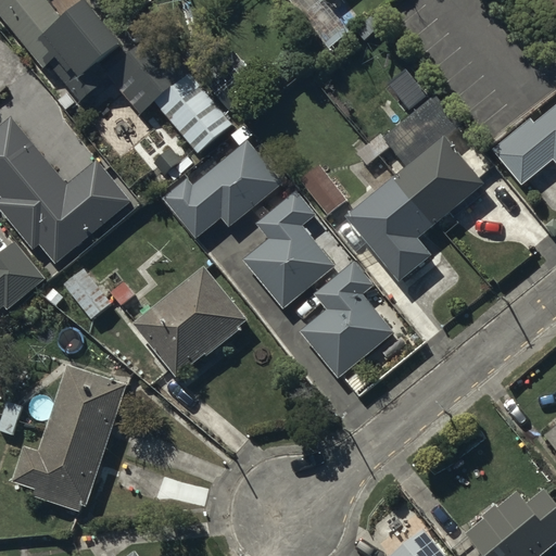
[(0,0),(0,14),(42,66),(48,62),(71,90),(59,100),(65,108),(77,98),(79,101),(104,80),(92,65),(123,40),(89,0),(80,0),(60,16),(46,0),(0,0)]
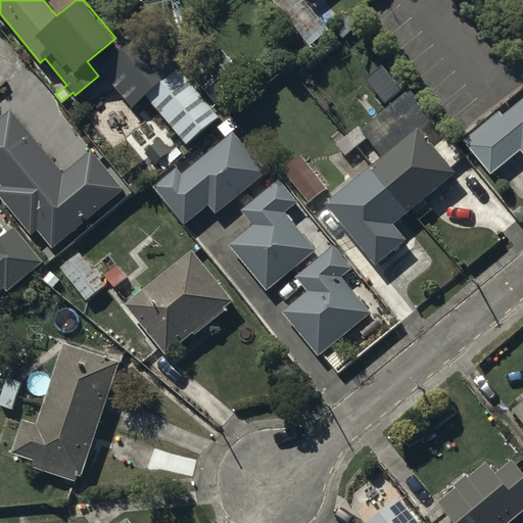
[(276,0),(288,14),(303,0),(276,0)]
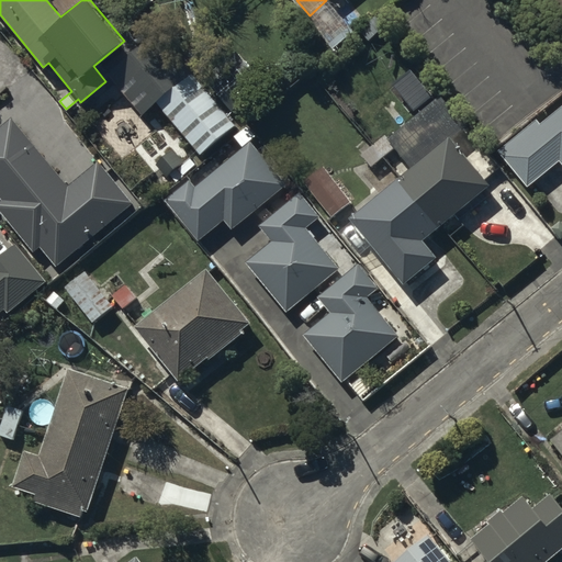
[(142,113),(157,101),(200,154),(238,122),(193,68),(168,89),(135,49),(108,71),(142,113)]
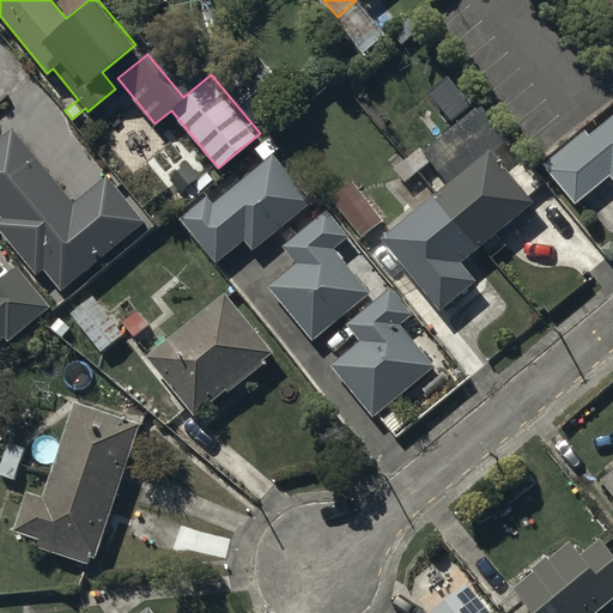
[(420,151),(447,183),(382,236),(386,241),(369,254),(389,279),(405,267),(438,309),(475,279),(460,260),(532,201),(491,152),(508,138),(479,103),(420,151)]
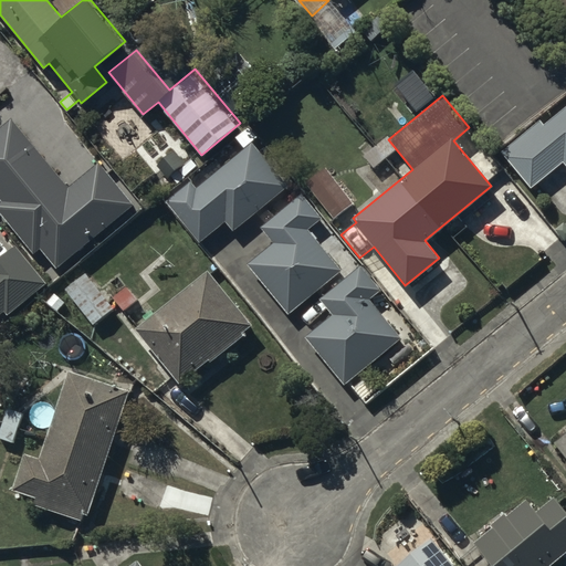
[(565,107),(545,125),(541,119),(501,152),(531,188),(564,160),(565,163),(565,107)]
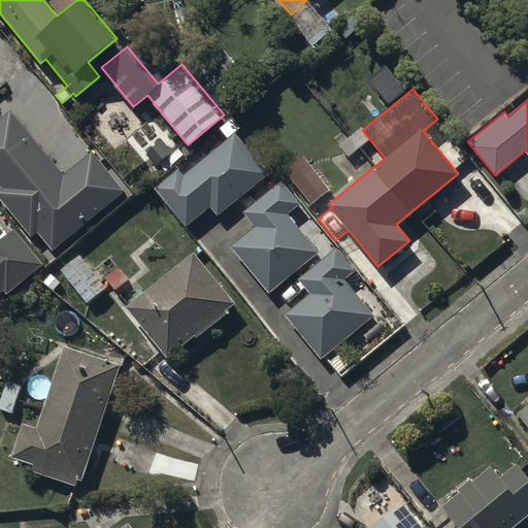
[(64,174),(11,110),(0,119),(0,186),(1,188),(0,189),(0,195),(33,236),(38,232),(53,250),(125,191),(92,152),(64,174)]
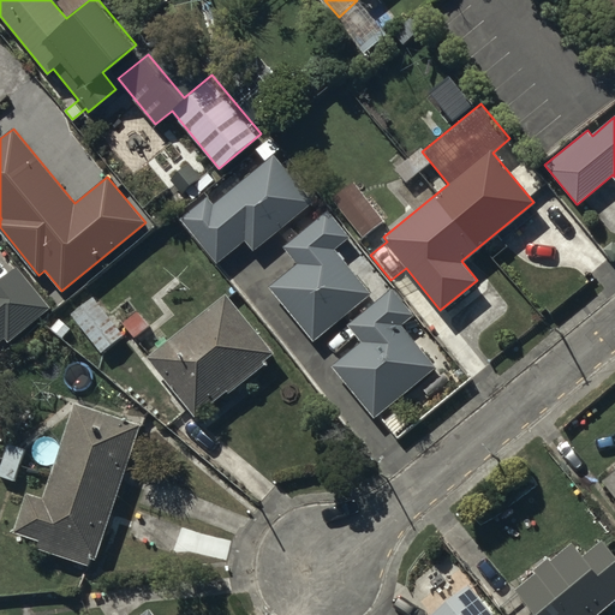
[(314,201),(274,154),(214,204),(207,196),(180,219),(218,263),(245,240),(254,250),(314,201)]
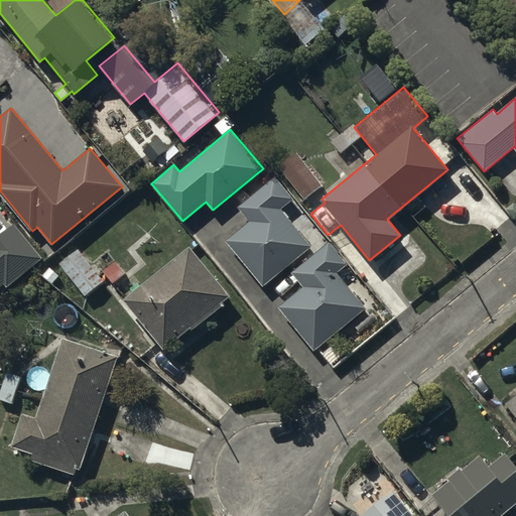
[(295,152),(278,165),(304,200),(321,186),(295,152)]
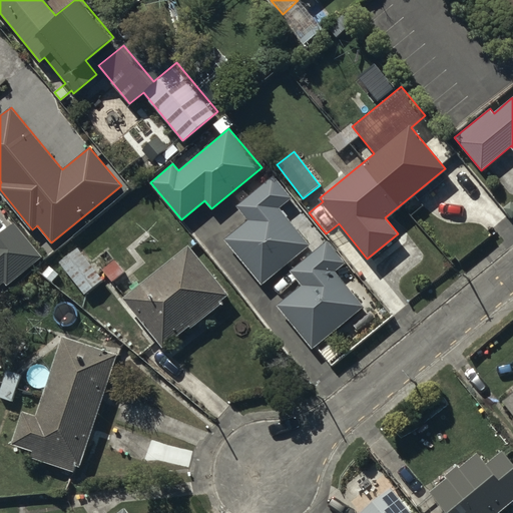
[(291,196),(274,175),(237,204),(248,218),(224,238),(261,283),(309,243),(279,206),(291,196)]
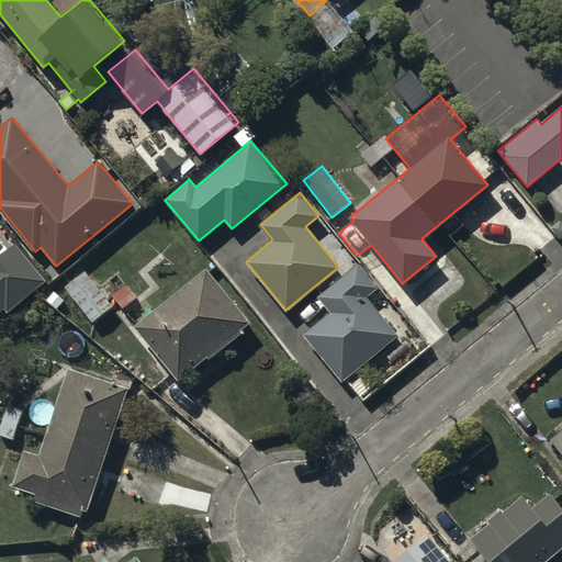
[(0,308),(4,305),(10,312),(47,281),(14,243),(0,255),(0,308)]
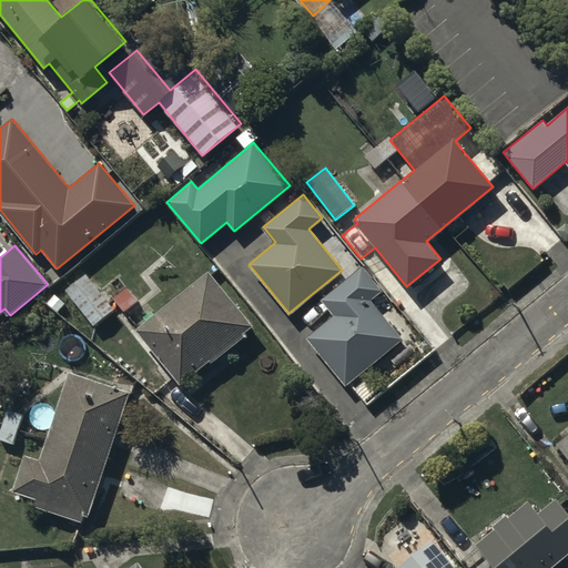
[(382,290),(362,265),(320,300),(333,316),(307,338),(346,385),(403,338),(371,300),(382,290)]
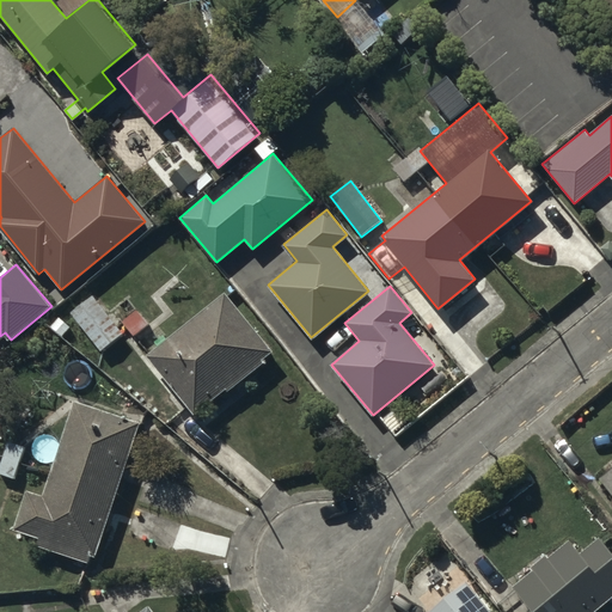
[(273,350),(224,292),(146,355),(194,414),(225,387),(228,392),(264,362),(262,359),(273,350)]
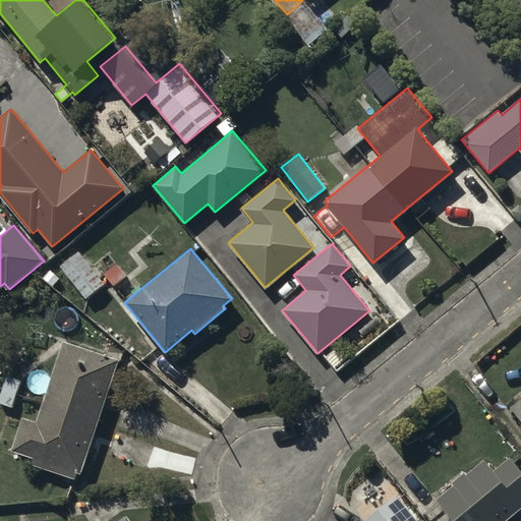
[(81,473),(119,360),(64,342),(38,421),(23,417),(12,451),(33,457),(31,464),(73,478),(75,471),(81,473)]
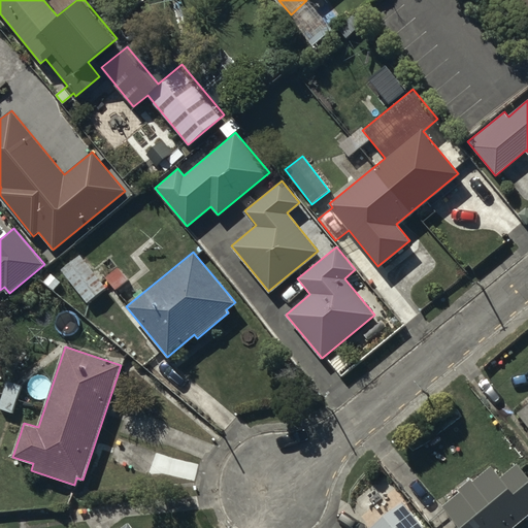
[(527,402),(519,410),(527,423),(527,402)]
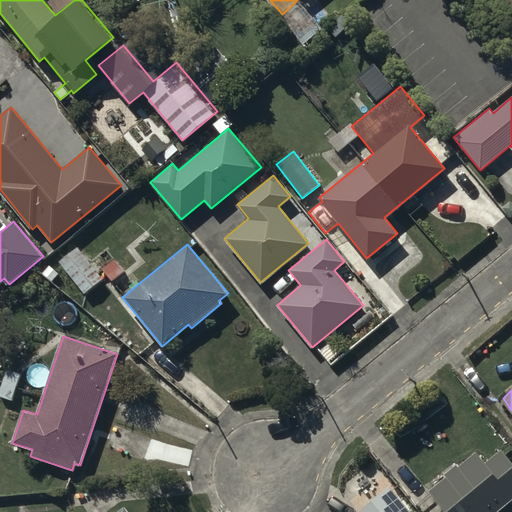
[(496,511),(511,499),(511,462),(501,449),(486,461),(477,451),(429,489),(447,511),(496,511)]
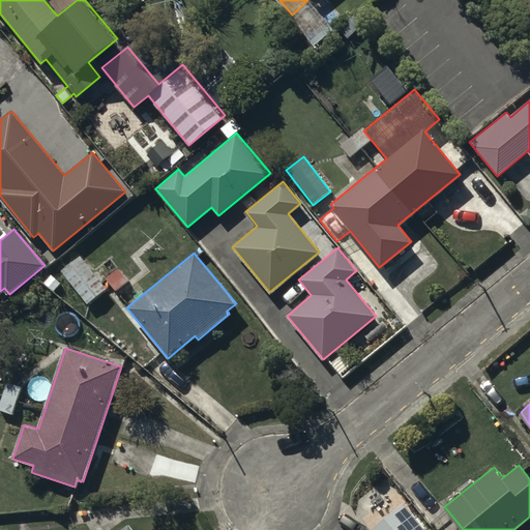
[(424,529),(404,503),(371,529),(424,529)]
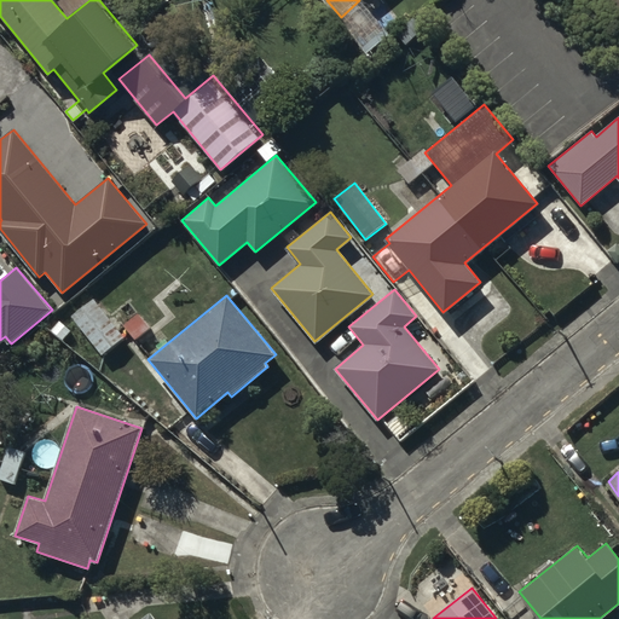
All buildings are outlined.
